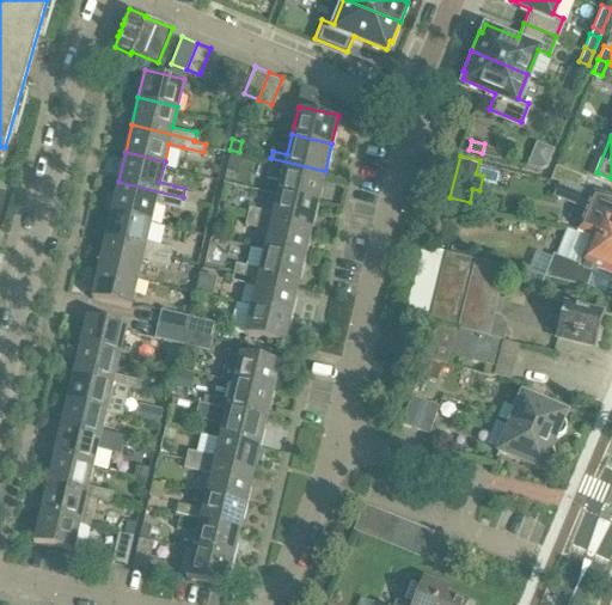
[(267,175),(281,178),(279,189),(318,199),(325,171),(270,158),(267,175)]
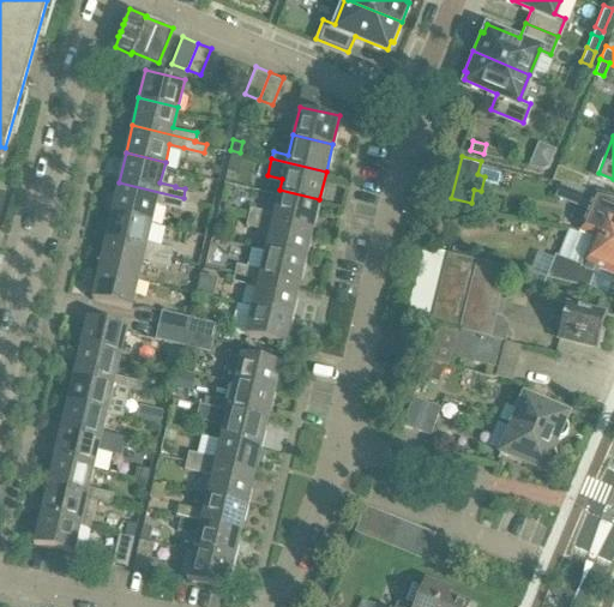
[(184,198),(119,182),(112,210),(151,220),(156,200),(181,206),(184,198)]
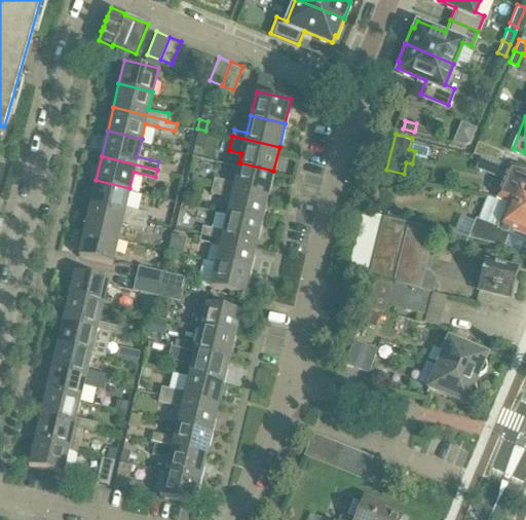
[(525,164),(524,164),(509,161),(505,171),(496,195),(525,207),(525,164)]
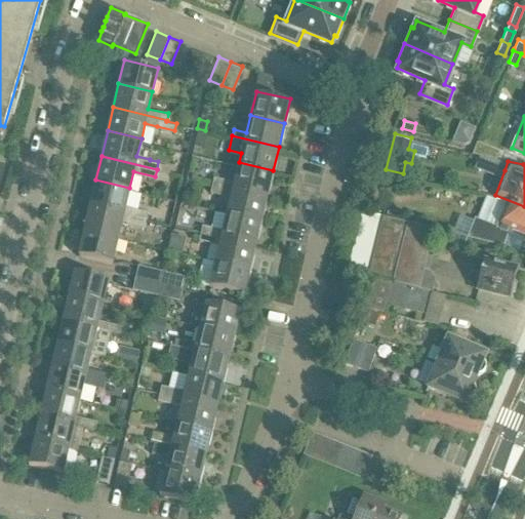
[(235,180),(213,174),(211,182),(267,195),(273,170),(239,162),(235,180)]
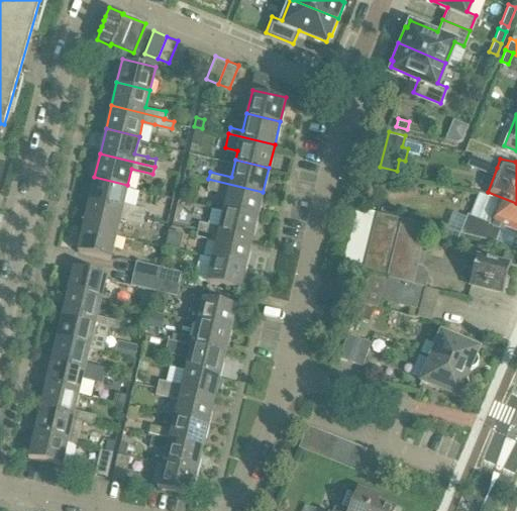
[(127,185),(94,177),(89,200),(144,213),(145,206),(136,204),(123,201),(127,185)]
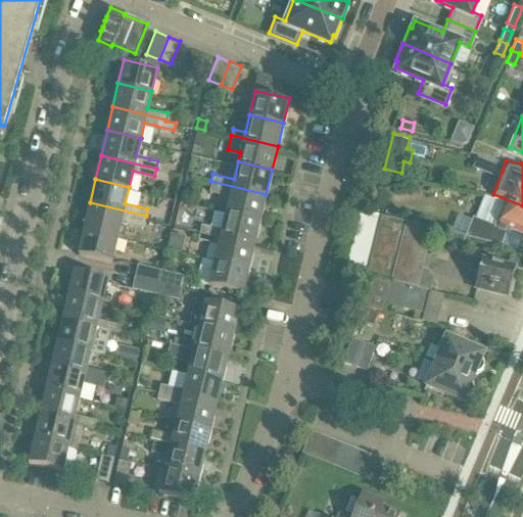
[(209,189),(230,194),(226,209),(260,218),(266,194),(210,181),(209,189)]
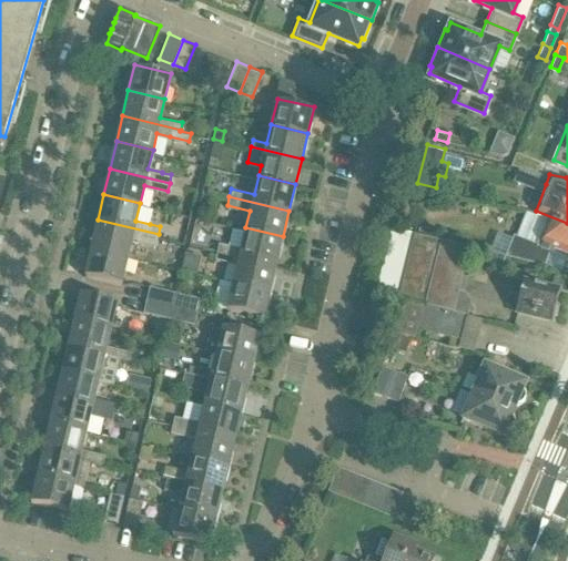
[(205,218),(208,208),(199,206),(195,216),(205,218)]
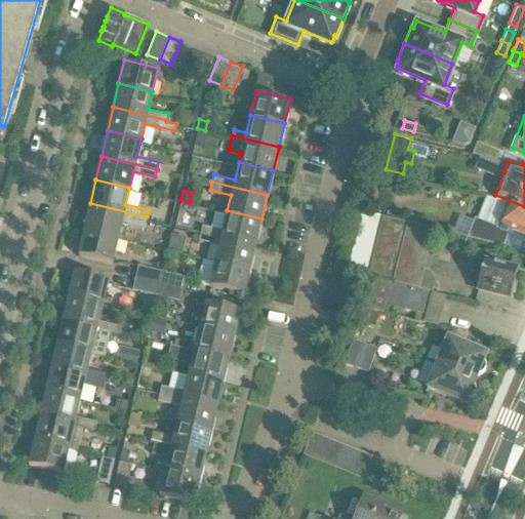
[(486,220),(475,215),(467,235),(502,244),(509,230),(510,230),(511,227),(524,232),(524,206),(495,195),(486,220)]
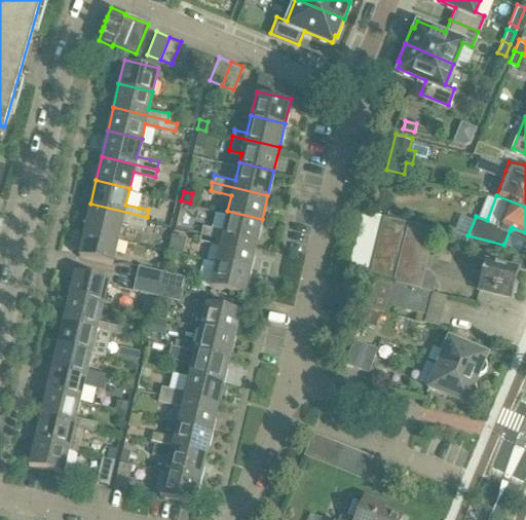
[(147,217),(90,203),(84,227),(119,235),(122,220),(145,225),(147,217)]
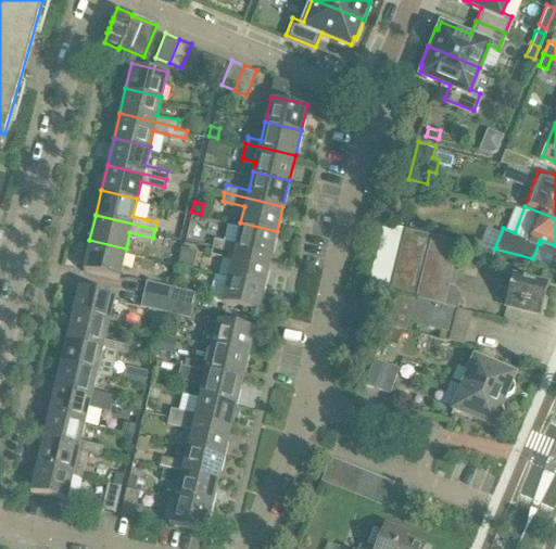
[(409,219),(405,217),(403,225),(421,230),(424,221),(411,218),(409,219)]
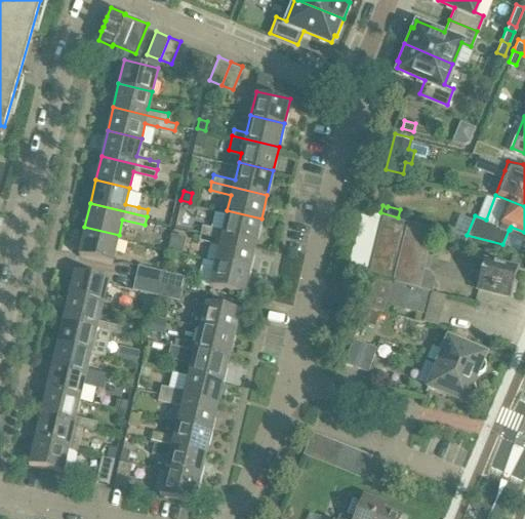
[(202,223),(202,224),(200,230),(255,242),(261,218),(227,210),(214,208),(210,225),(202,223)]
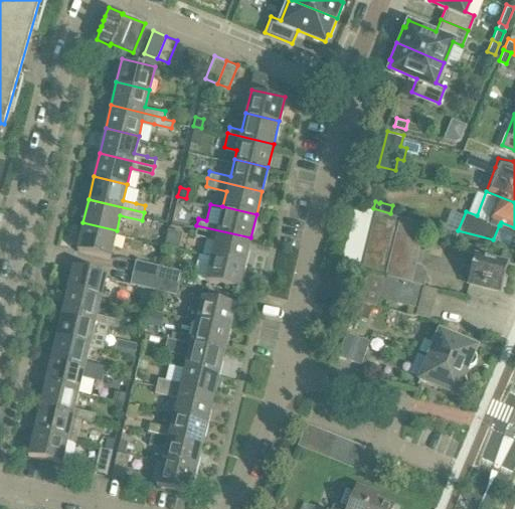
[(355,204),(340,264),(369,271),(423,284),(426,271),(422,264),(415,262),(425,222),(390,213),(373,208),(355,204)]
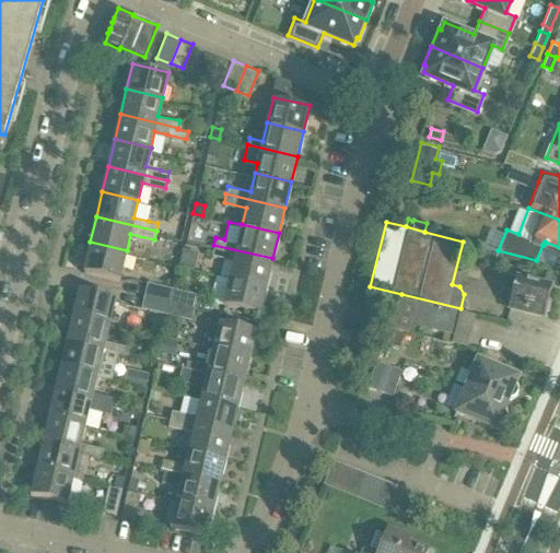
[(84,269),(120,278),(127,250),(90,242),(84,269)]
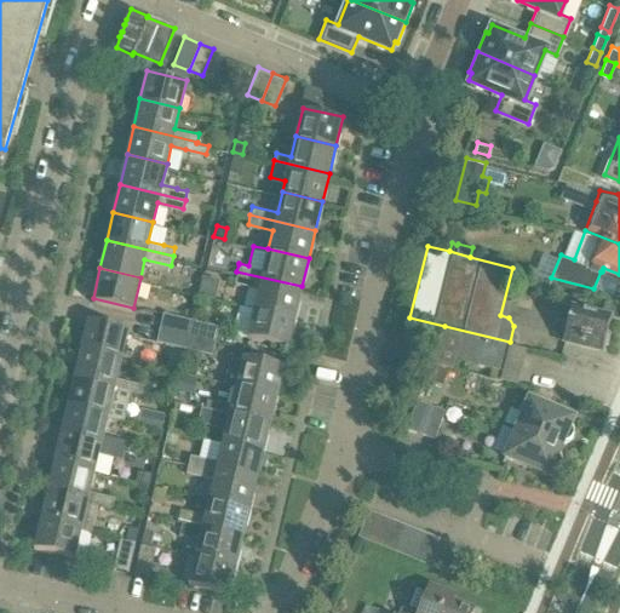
[(234,281),(259,286),(254,305),(296,315),(302,286),(236,271),(234,281)]
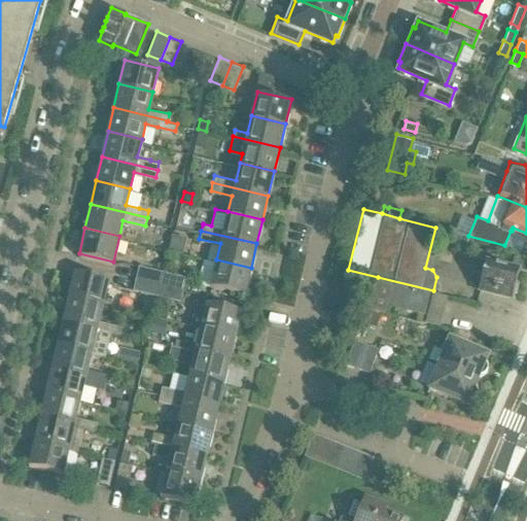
[(475,270),(483,272),(479,285),(513,293),(513,290),(517,289),(519,281),(516,278),(519,267),(486,258),(485,258),(478,257),(475,270)]
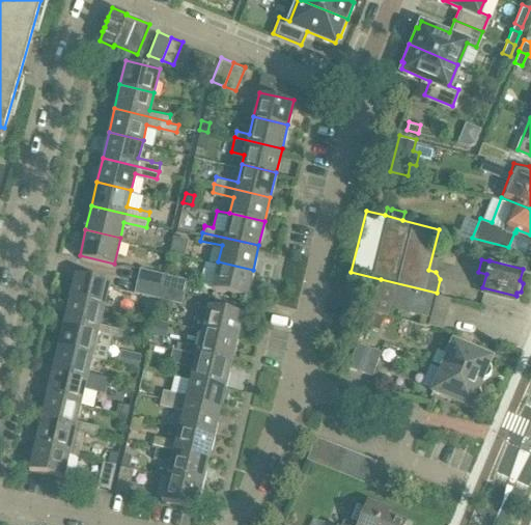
[(212,286),(247,295),(253,270),(218,261),(212,286)]
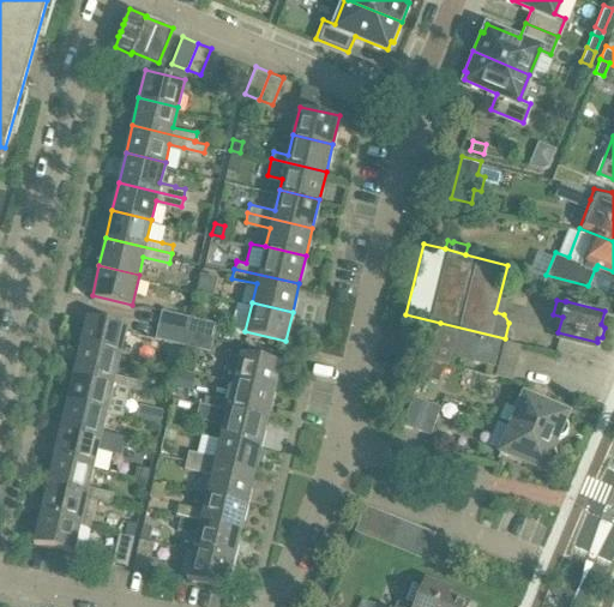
[(190,314),(161,307),(158,322),(186,328),(190,314)]
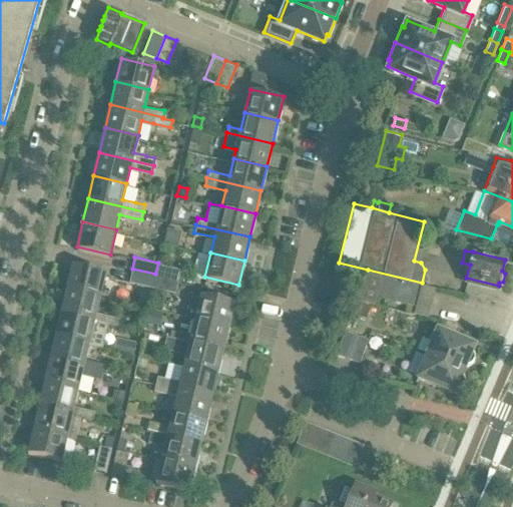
[(106,271),(73,263),(67,286),(100,294),(106,271)]
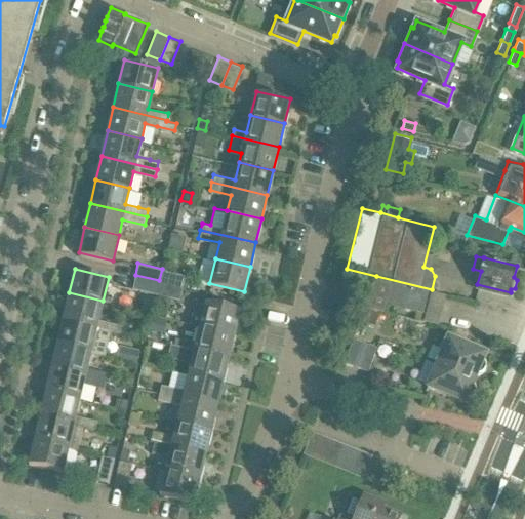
[(183,286),(186,274),(162,269),(159,280),(183,286)]
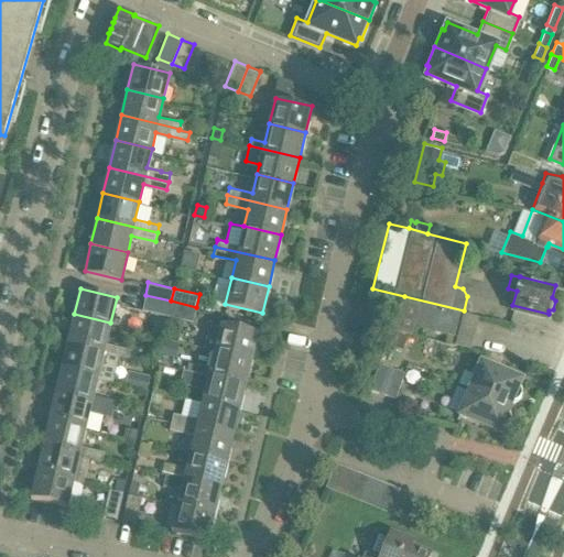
[(142,308),(167,315),(171,301),(145,295),(142,308)]
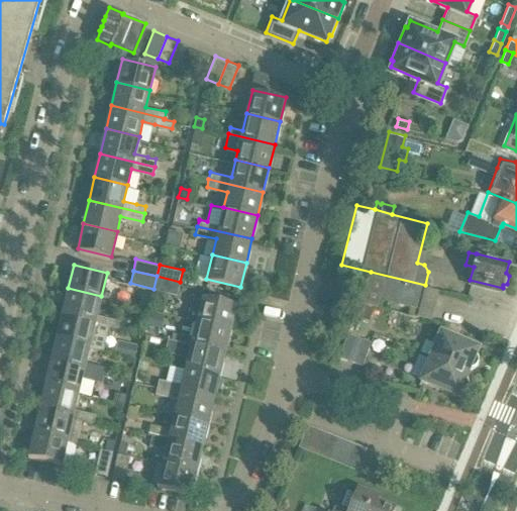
[(399,301),(409,304),(407,312),(431,318),(438,289),(425,285),(371,272),(359,300),(381,305),(383,297),(388,298),(386,304),(397,307),(399,301)]
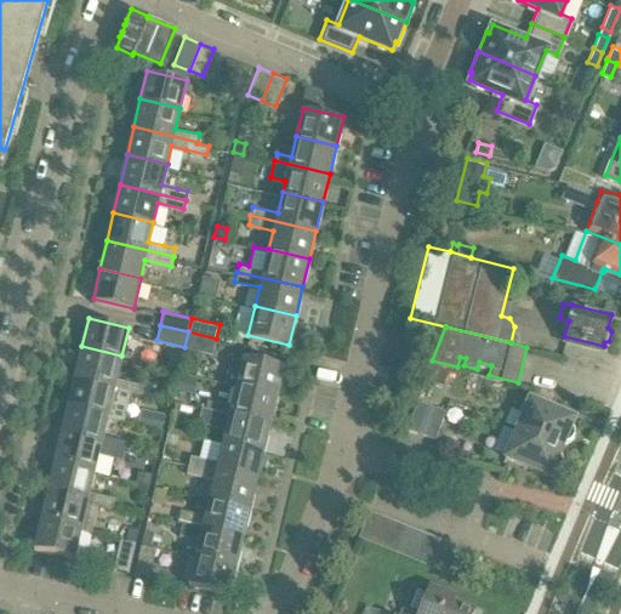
[(184,347),(212,353),(216,339),(188,331),(184,347)]
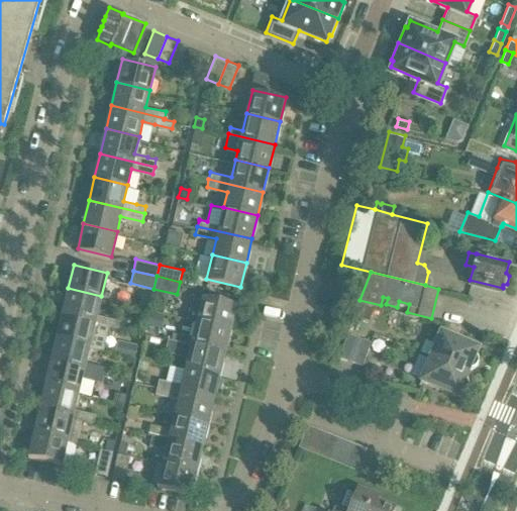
[(62,313),(108,323),(108,324),(118,327),(120,319),(97,313),(101,296),(68,288),(62,313)]
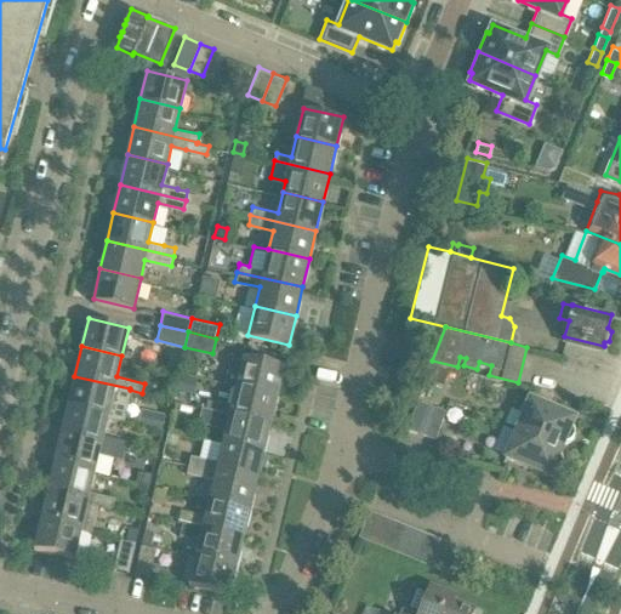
[(277,393),(284,365),(231,352),(223,380),(237,384),(277,393)]
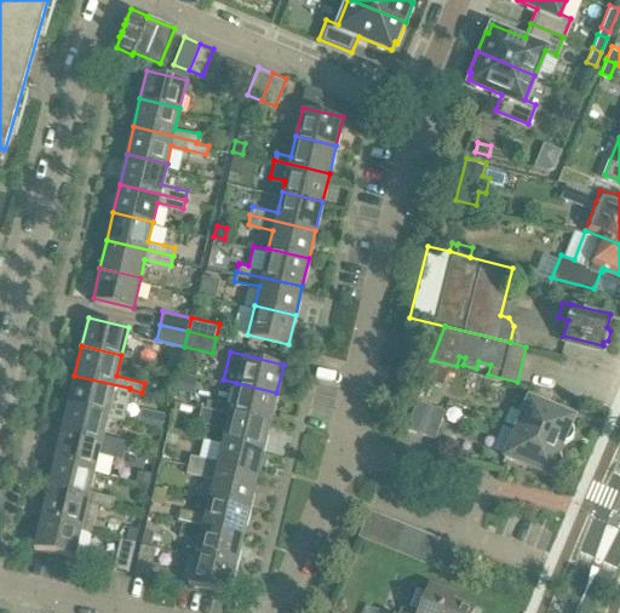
[(68,404),(108,413),(124,417),(127,401),(126,401),(130,389),(130,388),(74,376),(68,404)]
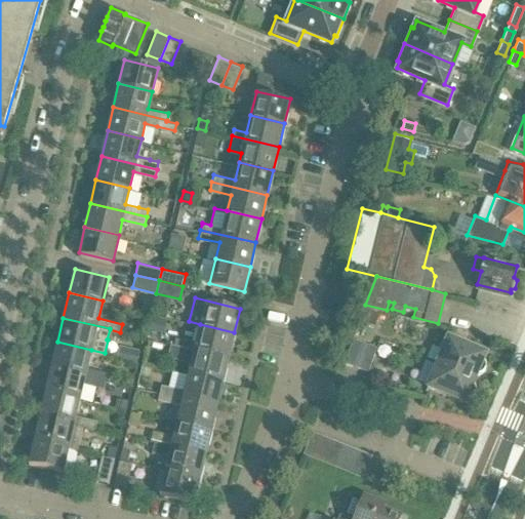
[(196,341),(184,337),(182,346),(229,357),(234,332),(200,324),(196,341)]
